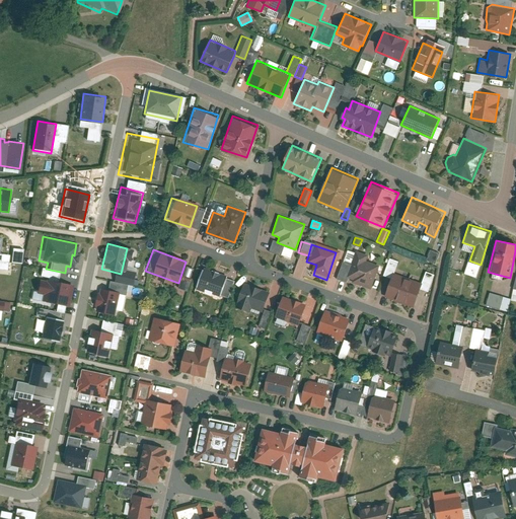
[(367,253),(356,249),(346,278),(352,280),(352,282),(370,288),(378,265),(365,261),(367,253)]
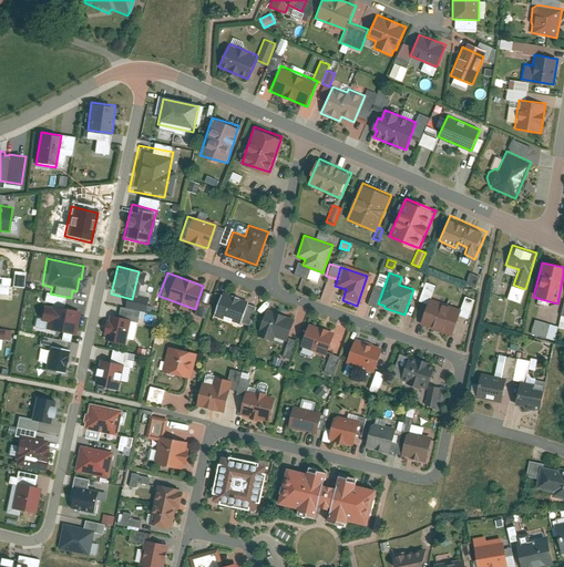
[(468,272),(463,285),(472,288),(477,277),(468,272)]
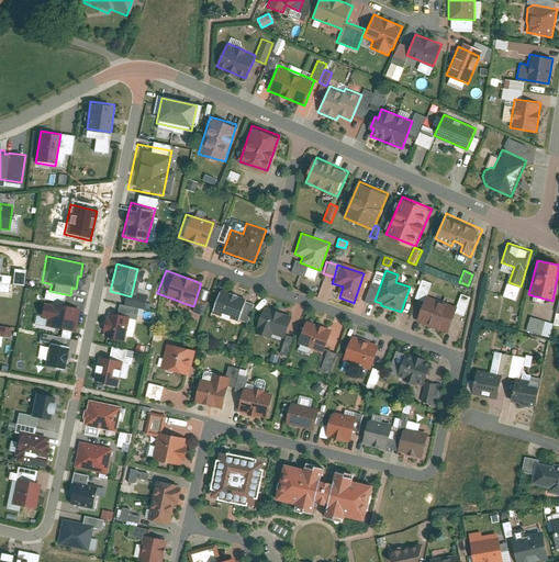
[(246,299),(219,290),(211,313),(238,322),(246,299)]
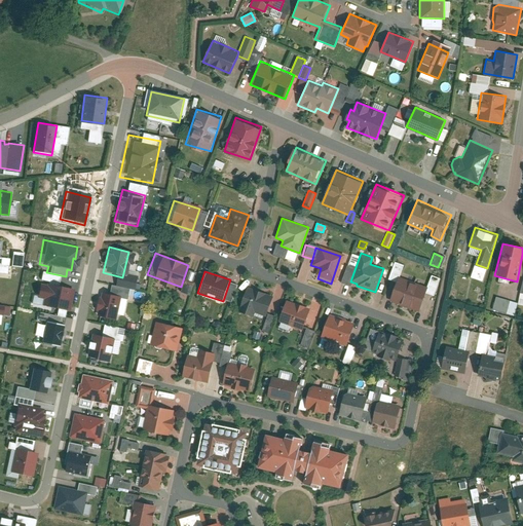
[(39,272),(38,278),(46,282),(48,275),(39,272)]
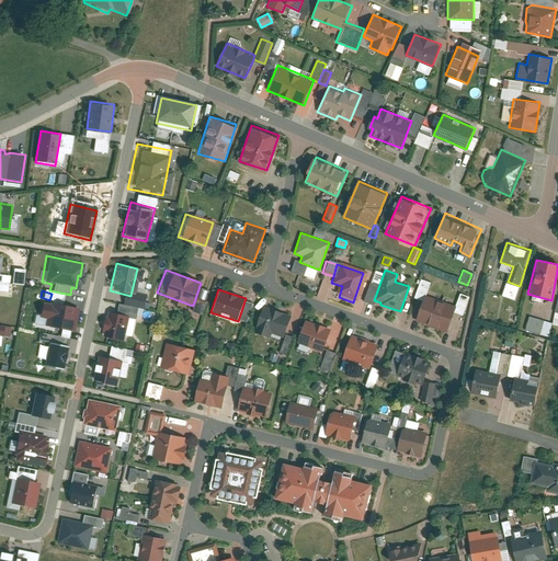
[(457,306),(425,294),(416,319),(447,331),(457,306)]
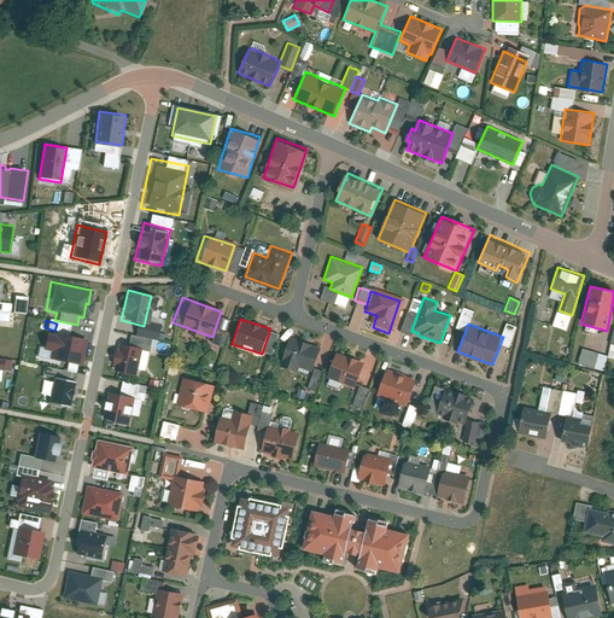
[(85,336),(57,328),(48,362),(77,368),(85,336)]
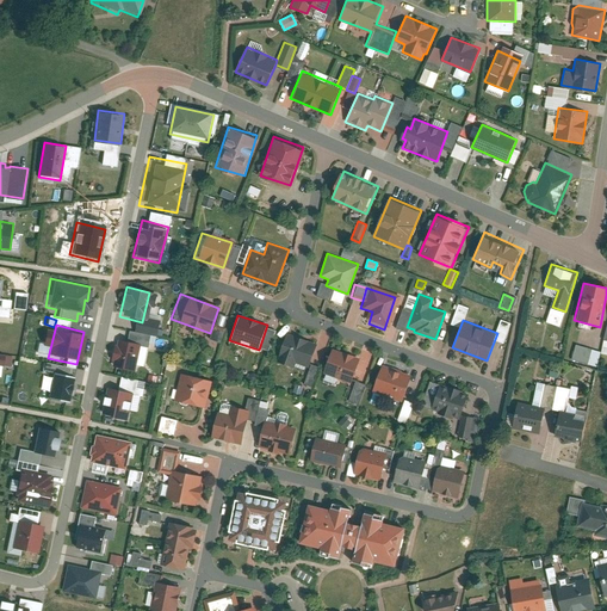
[(319,344),(287,332),(277,360),(293,366),(296,362),(309,368),(319,344)]
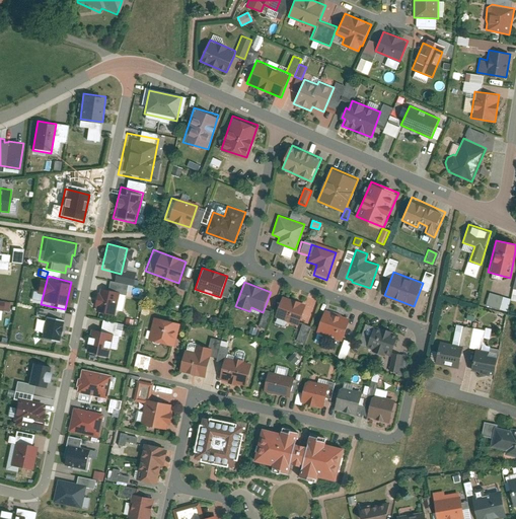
[(119,289),(97,285),(92,312),(113,317),(119,289)]
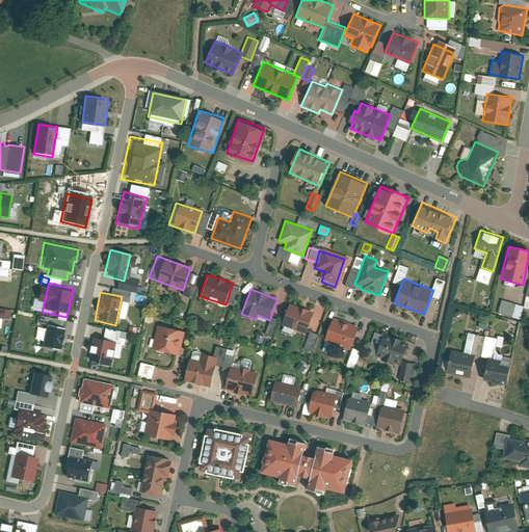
[(499,299),(495,313),(517,320),(521,307),(499,299)]
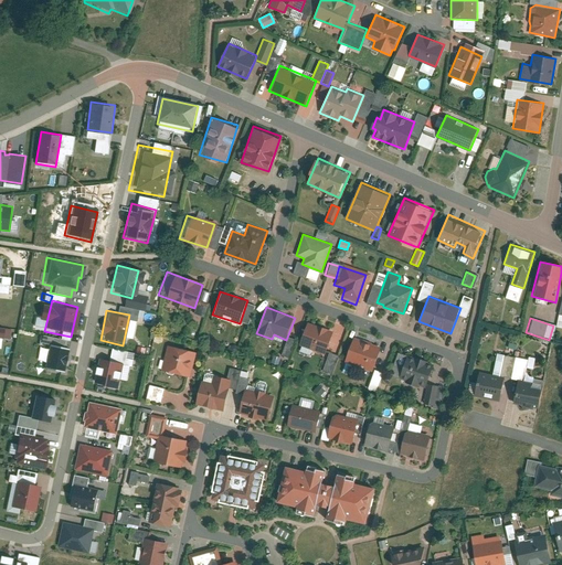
[(335,331),(308,321),(299,344),(326,354),(335,331)]
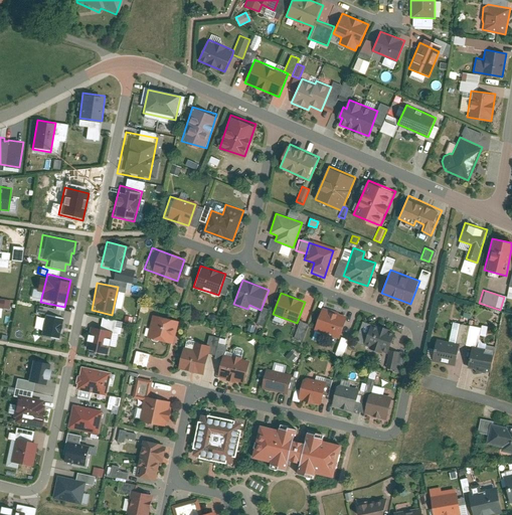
[(347,316),(322,307),(314,329),(340,338),(347,316)]
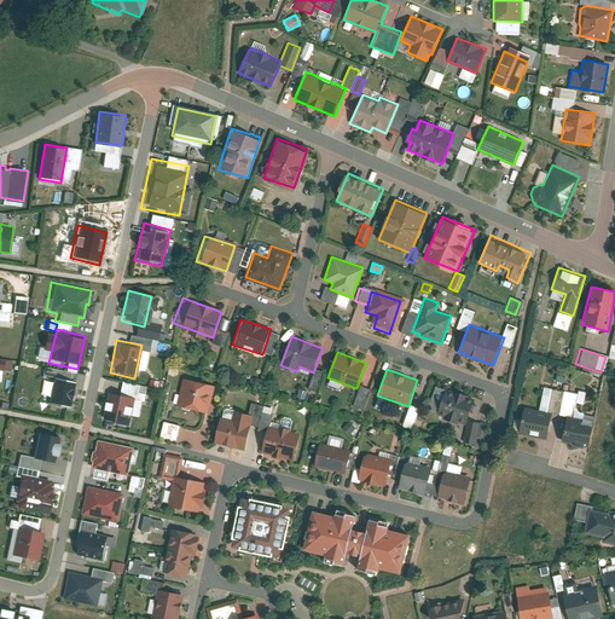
[(76,377),(48,370),(40,403),(69,410),(76,377)]
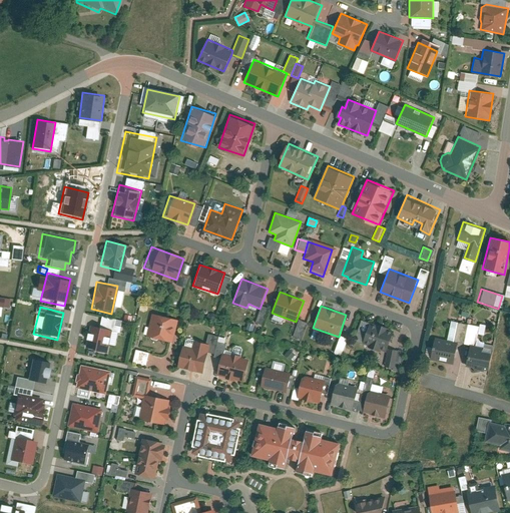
[(172,318),(147,313),(143,336),(167,341),(172,318)]
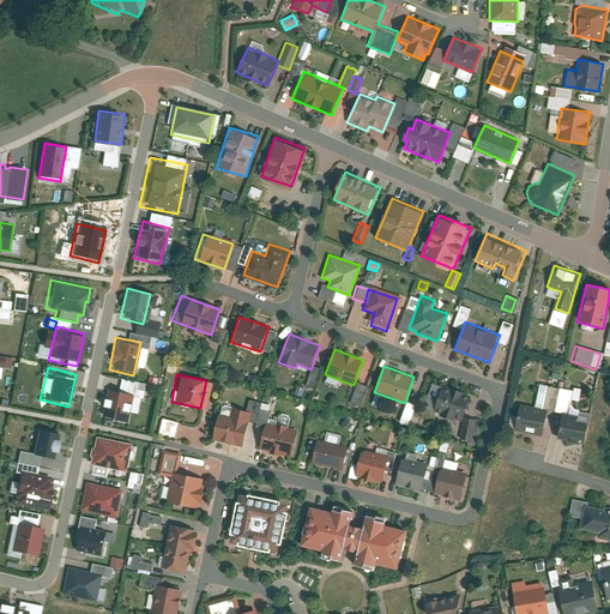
[(471,395),(444,385),(434,410),(461,420),(471,395)]
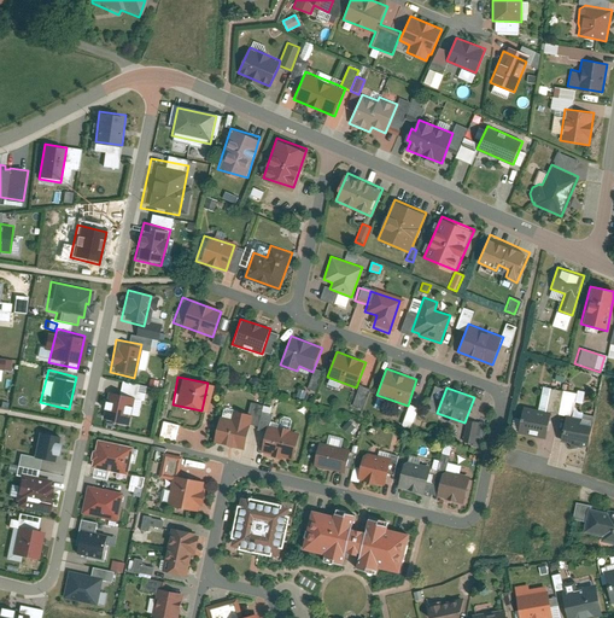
[(134,395),(107,389),(100,421),(126,427),(134,395)]
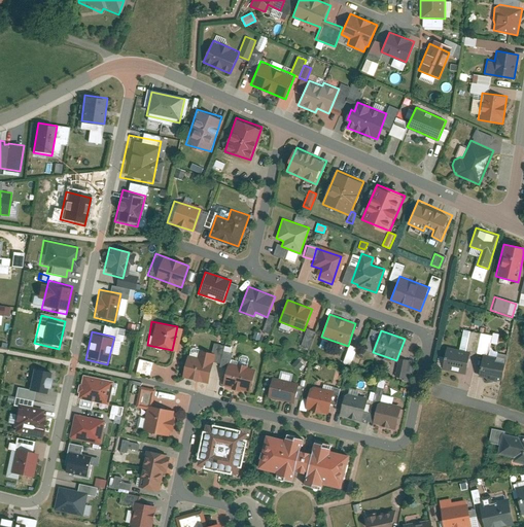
[(470,350),(446,346),(442,370),(466,374),(470,350)]
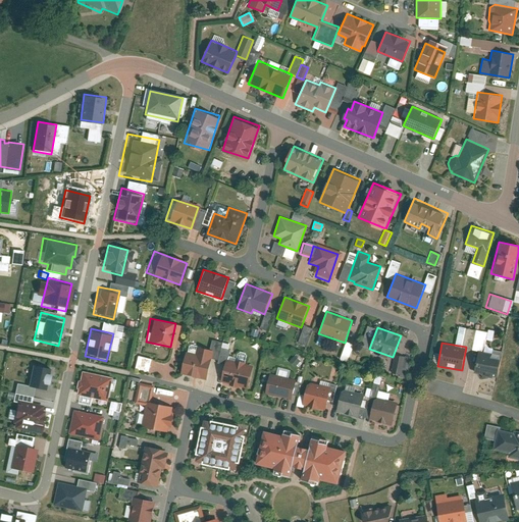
[(206,378),(213,351),(197,346),(195,354),(187,351),(180,372),(206,378)]
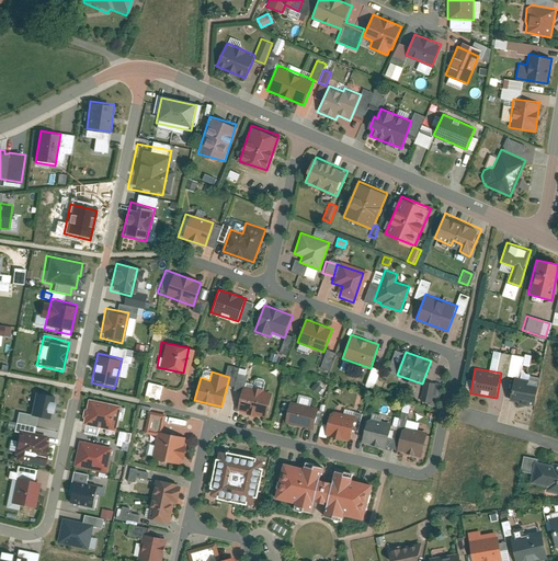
[(541,381),(514,376),(510,400),(536,404),(541,381)]
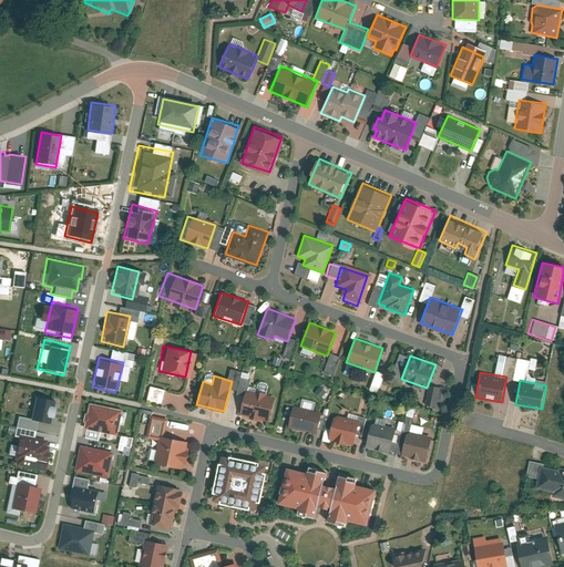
[(444,387),(429,384),(424,405),(441,409),(444,387)]
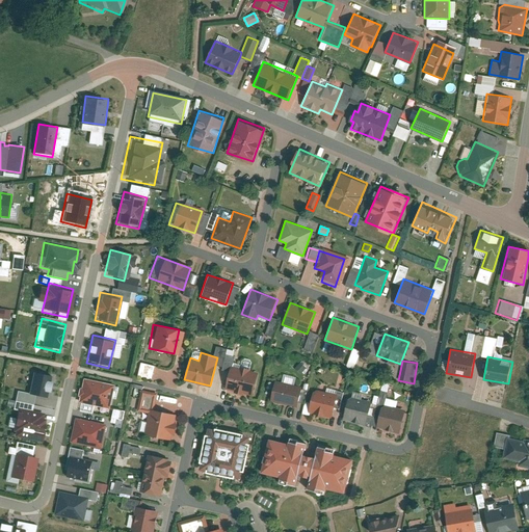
[(300,362),(294,368),(299,373),(306,367),(300,362)]
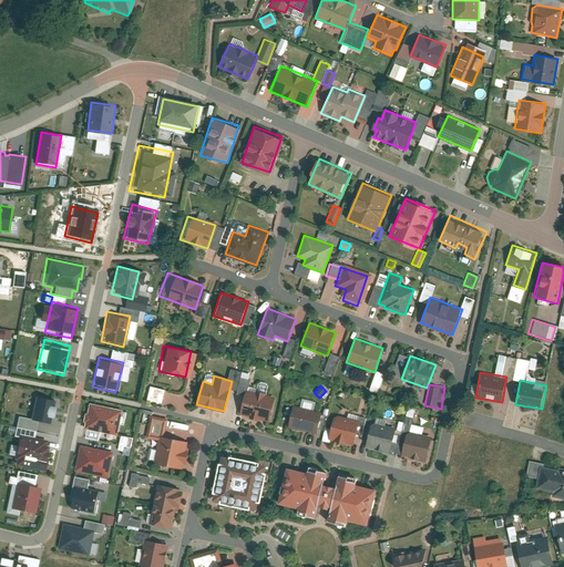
[(143,401),(160,405),(163,390),(146,387),(143,401)]
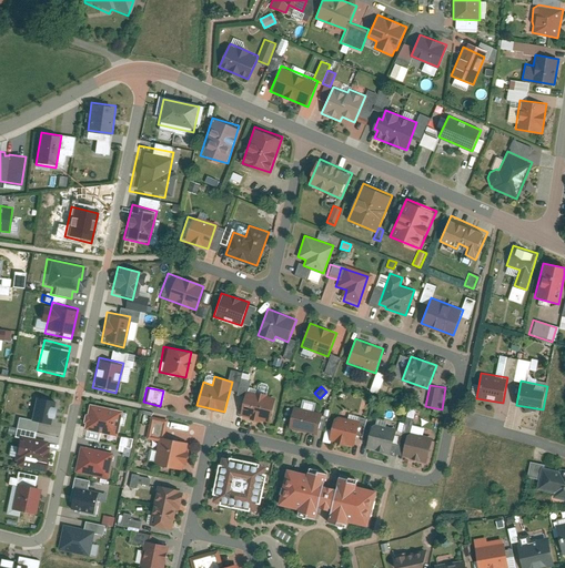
[(270,422),(275,396),(245,389),(240,415),(270,422)]
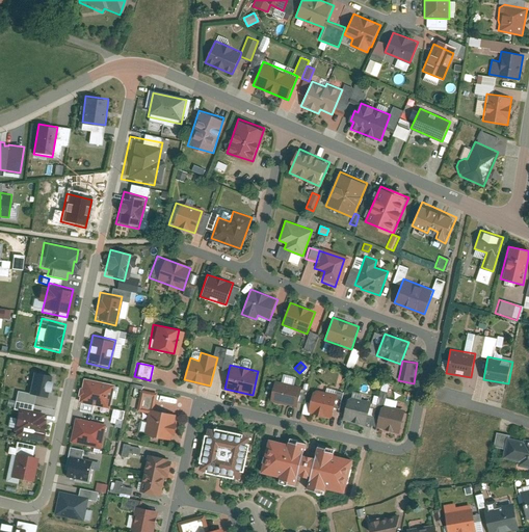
[(47,397),(52,375),(33,371),(28,393),(47,397)]
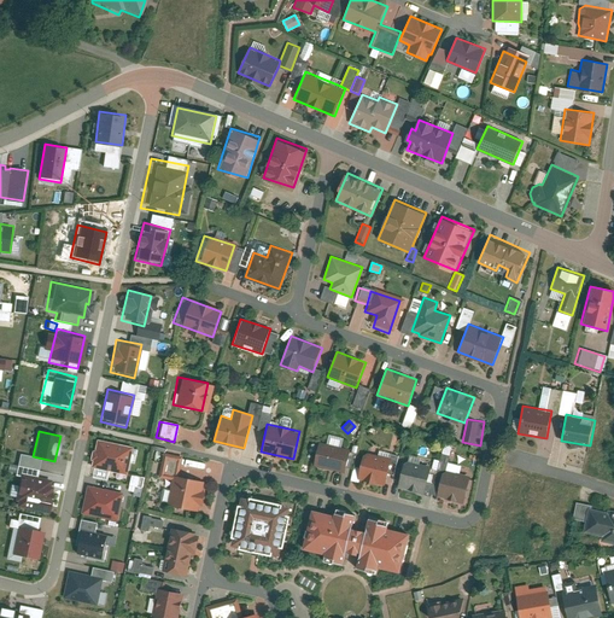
[(128,448),(94,439),(88,465),(121,473),(128,448)]
